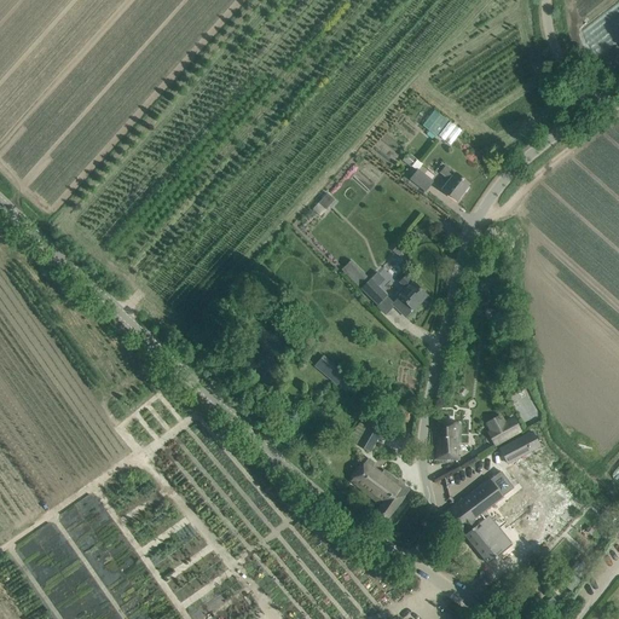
[(433,109),(422,126),(453,145),(463,128),(433,109)]
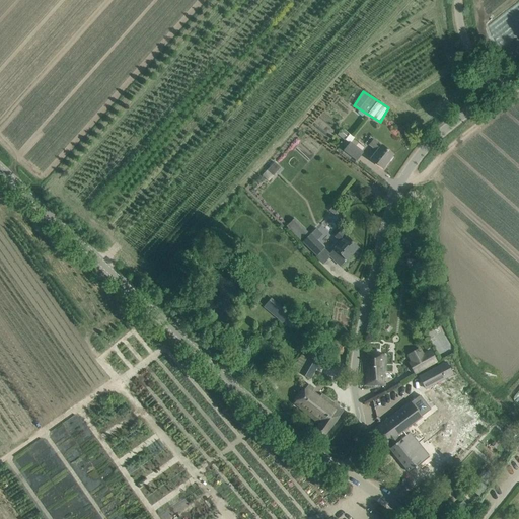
[(382,168),(392,154),(374,140),(370,145),(377,151),(371,159),(382,168)]
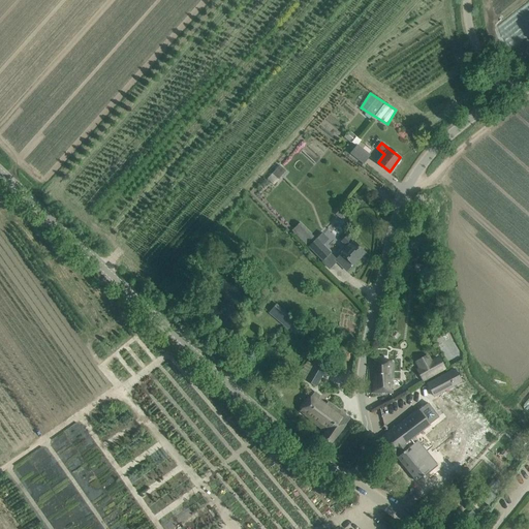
[(356,146),(350,154),(364,164),(370,156),(356,146)]
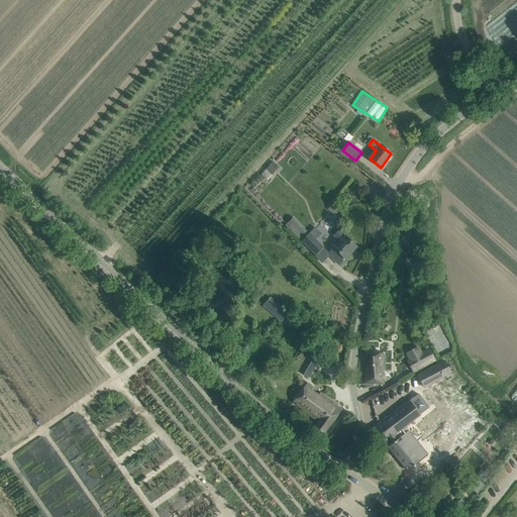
[(286,226),(299,239),(307,231),(294,217),(286,226)]
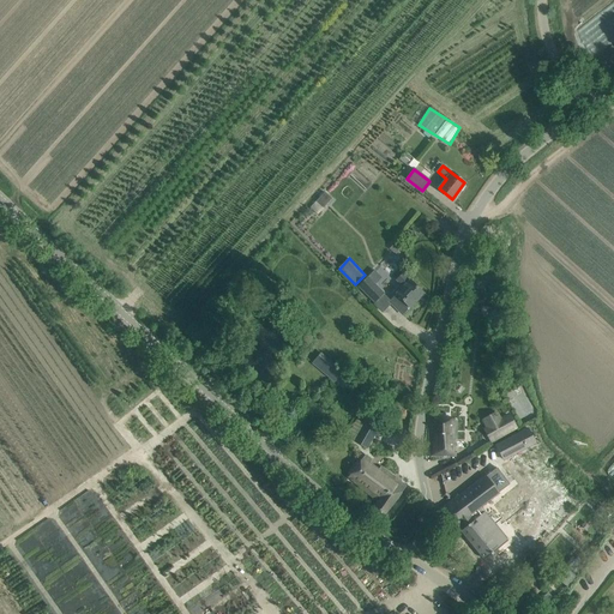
[(401,314),(422,294),(410,281),(409,282),(402,275),(395,282),(403,290),(390,302),(401,314)]
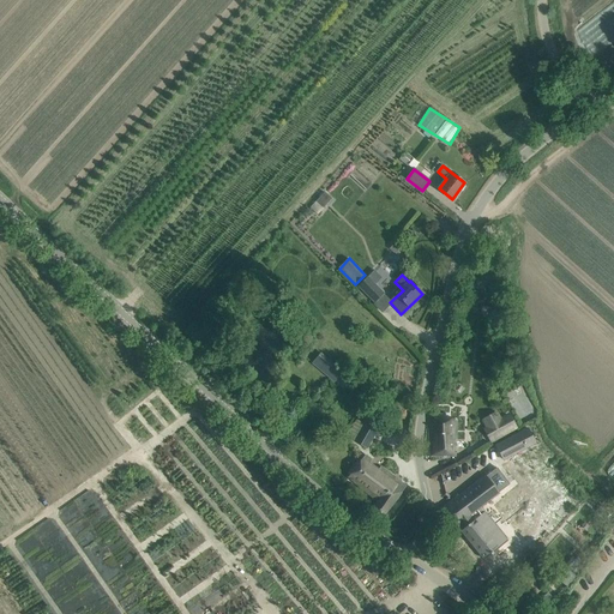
[(366,278),(357,287),(374,302),(383,294),(366,278)]
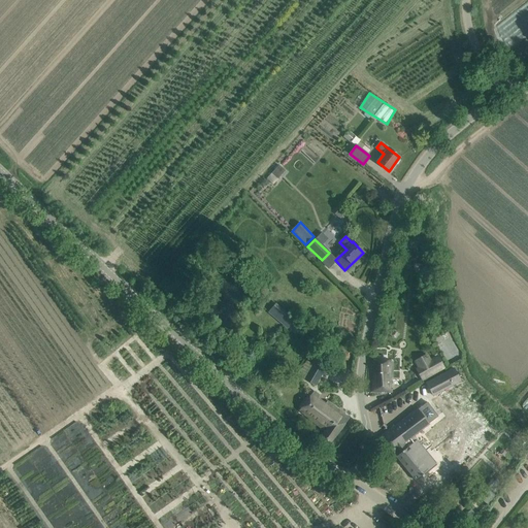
[(426,271),(426,264),(414,263),(414,271),(426,271)]
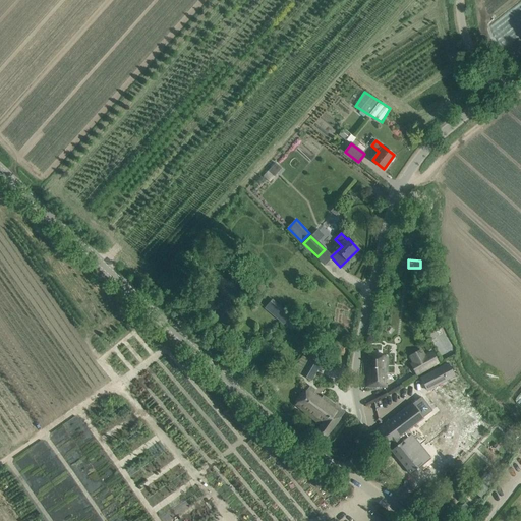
[(272,300),(266,307),(291,332),(298,325),(272,300)]
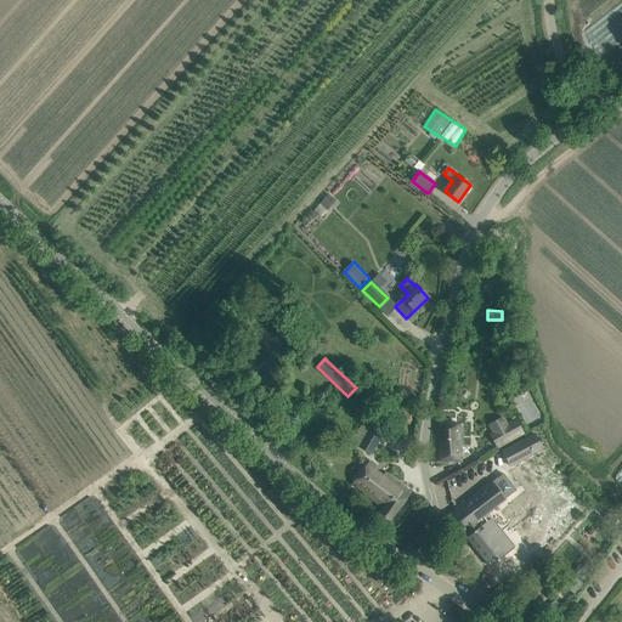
[(367,417),(355,439),(361,442),(358,446),(372,453),(386,429),(367,417)]
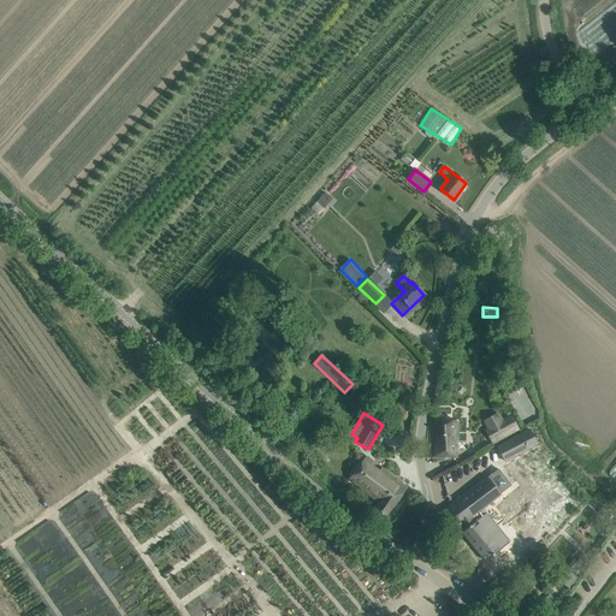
[(431,415),(428,458),(457,460),(458,422),(448,422),(449,415),(431,415)]
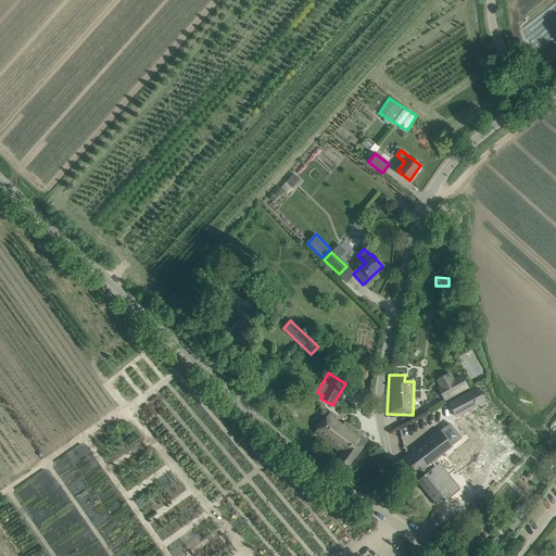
[(460,376),(440,386),(446,399),(467,389),(460,376)]
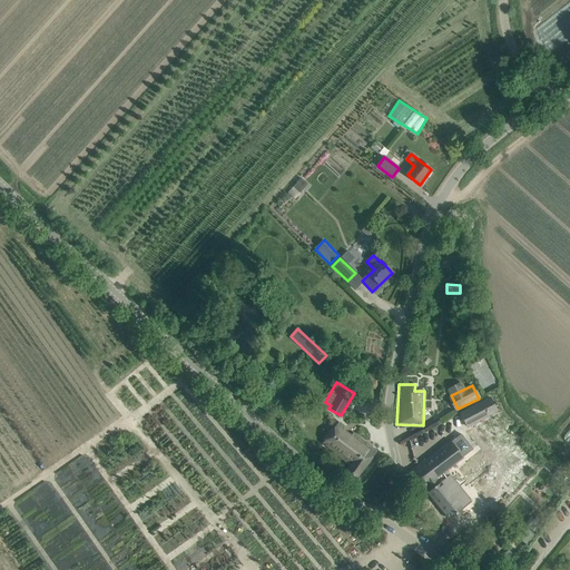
[(464,412),(460,414),(468,426),(488,415),(481,403),(464,412)]
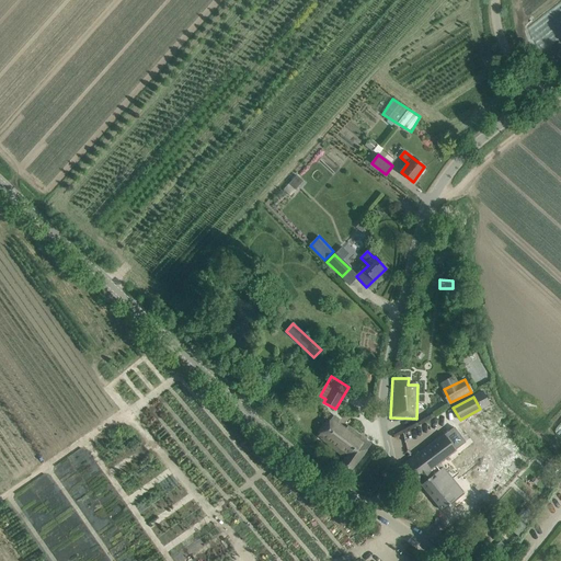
[(494,427),(502,431),(508,419),(501,414),(494,427)]
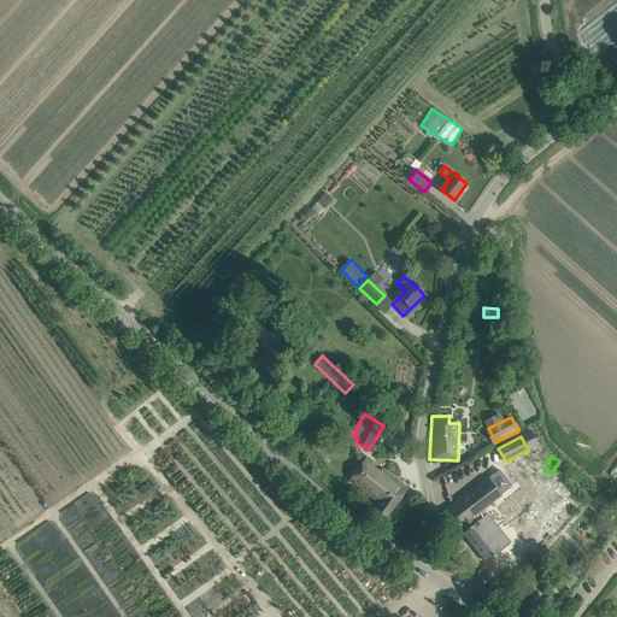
[(364,460),(350,481),(378,504),(371,513),(382,522),(407,489),(382,469),(380,472),(364,460)]
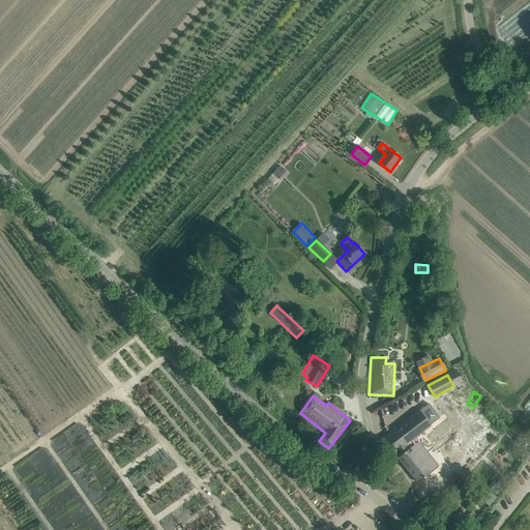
[(481,414),(490,404),(482,398),(473,408),(481,414)]
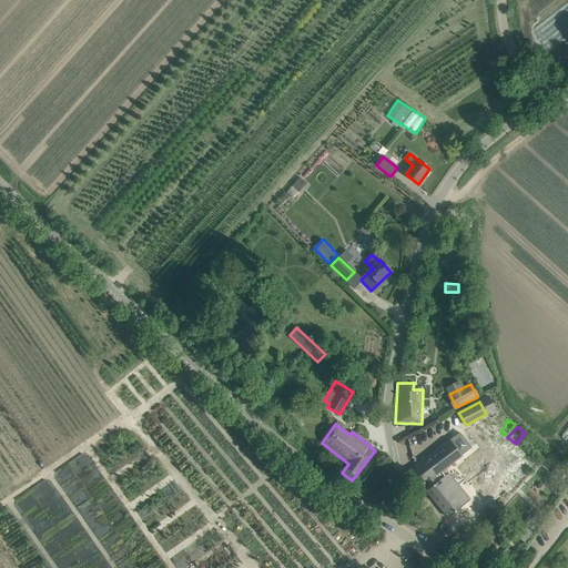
[(448,440),(411,469),(426,490),(444,475),(440,472),(460,456),(448,440)]
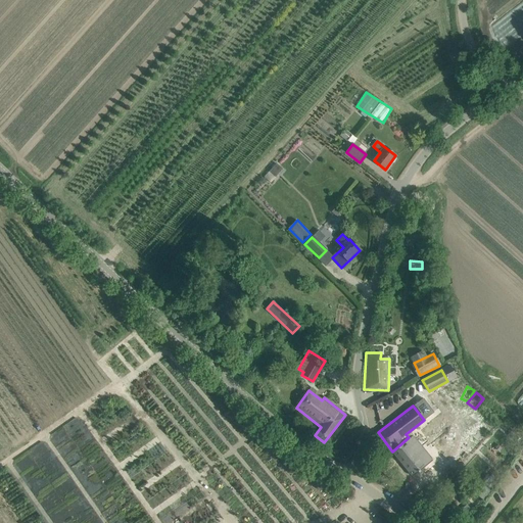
[(392,452),(412,476),(432,461),(412,435),(409,438),(392,452)]
